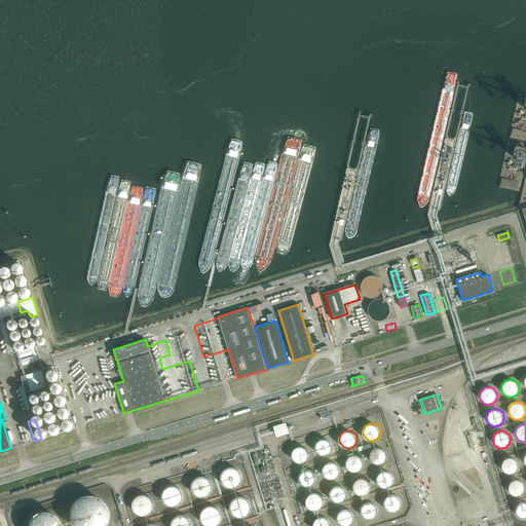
[(333,446),(333,445),(332,443),(332,442),(330,440),(329,439),(327,438),(326,438),(324,438),(322,438),(321,438),(320,439),(317,440),(316,442),(316,443),(315,445),(315,446),(315,448),(316,450),(316,451),(317,452),(320,453),(321,454),(322,454),(324,455),(326,455),(328,454),(329,453),(330,452),(332,451),(332,450),(333,448),(333,446)]
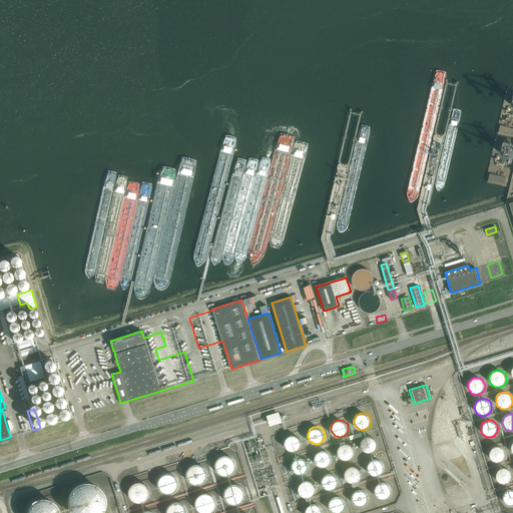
[(302,442),(302,441),(301,439),(301,438),(300,436),(298,435),(297,434),(295,434),(294,434),(292,434),(291,434),(289,435),(288,436),(287,437),(286,439),(285,440),(285,442),(285,443),(286,445),(286,447),(287,448),(289,449),(290,450),(291,450),(293,451),(295,451),(297,450),(298,450),(300,448),(301,447),(301,446),(302,444),(302,442)]
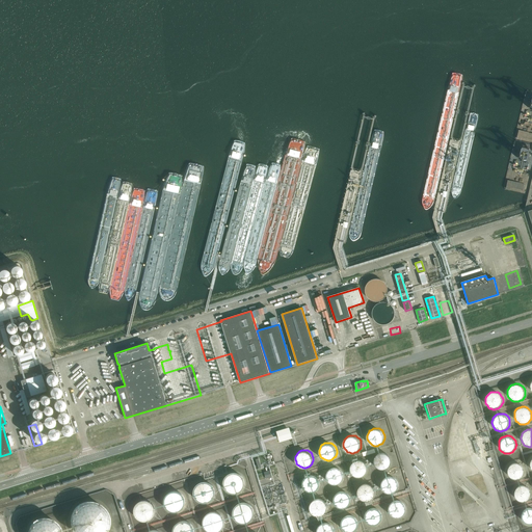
[(392,460),(392,458),(392,457),(391,455),(390,454),(389,453),(387,452),(386,452),(383,451),(381,452),(380,452),(378,453),(377,454),(376,455),(375,457),(375,458),(374,460),(375,462),(375,463),(376,466),(377,467),(378,468),(379,469),(381,469),(382,469),(384,469),(387,469),(388,468),(390,467),(391,466),(392,463),(392,462),(392,460)]
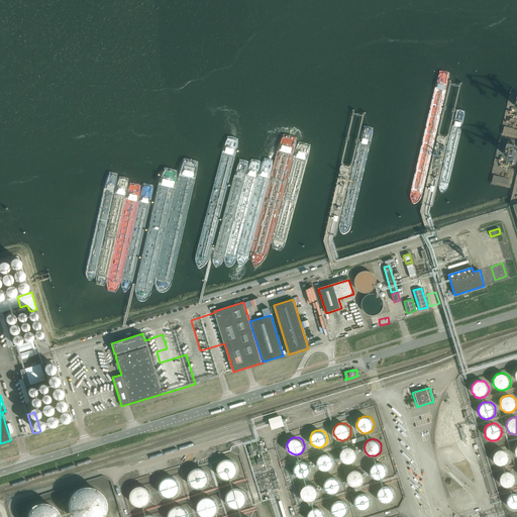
[(357,454),(357,453),(356,451),(356,450),(355,448),(353,447),(351,446),(350,446),(349,446),(347,446),(345,446),(344,447),(343,448),(341,449),(341,450),(340,452),(340,454),(340,455),(340,457),(341,459),(342,460),(344,461),(345,462),(346,462),(348,463),(350,463),(351,462),(353,461),(354,460),(356,459),(356,457),(357,456),(357,454)]
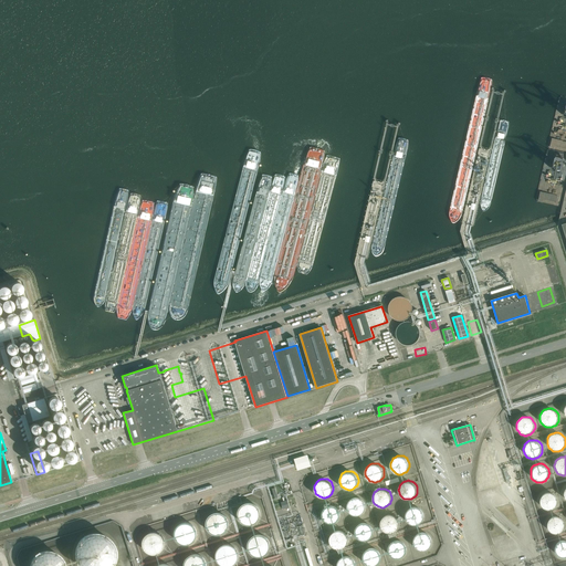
[(557,503),(558,501),(557,500),(557,498),(556,496),(555,495),(554,493),(553,493),(551,492),(548,492),(547,492),(545,492),(544,493),(542,494),(541,495),(540,498),(540,499),(538,501),(540,502),(540,504),(540,505),(541,507),(542,509),(544,510),(545,510),(547,511),(548,511),(551,511),(553,510),(554,509),(555,507),(556,506),(557,505),(557,503)]
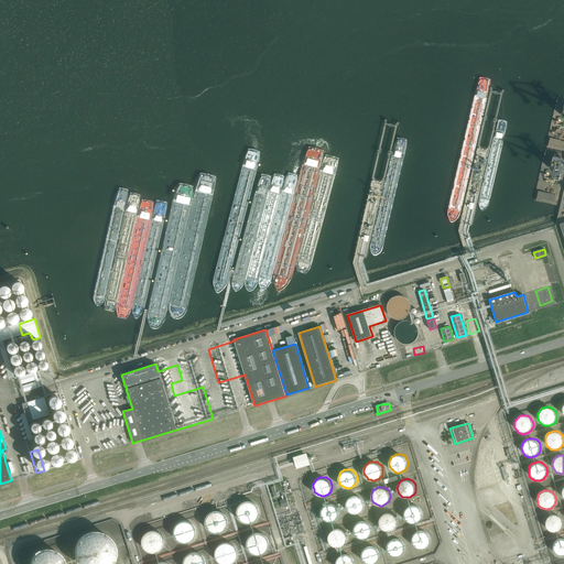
[(365,503),(365,502),(365,500),(364,499),(362,497),(361,496),(359,495),(358,495),(356,495),(355,495),(353,495),(351,496),(349,497),(348,498),(347,499),(347,501),(346,503),(346,506),(347,507),(347,508),(348,510),(350,511),(351,512),(354,513),(355,513),(357,513),(359,512),(360,512),(361,511),(364,510),(365,508),(365,506),(365,503)]
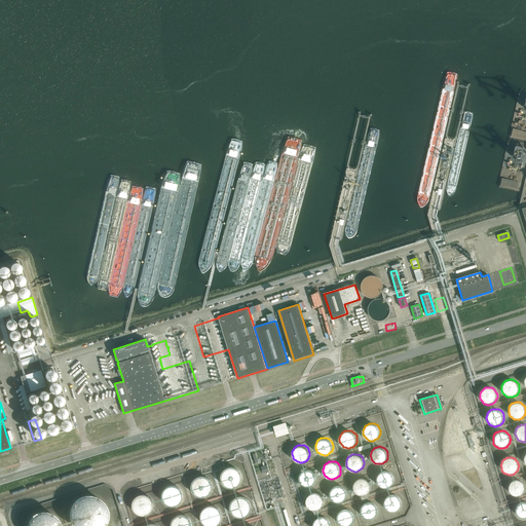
[(243,478),(243,476),(243,474),(243,472),(242,470),(240,468),(239,466),(237,465),(235,465),(233,464),(231,464),(229,465),(227,466),(226,467),(224,468),(223,471),(223,473),(222,475),(222,477),(223,479),(223,481),(224,482),(226,484),(227,485),(229,486),(231,486),(233,486),(235,486),(237,486),(239,485),(240,483),(242,482),(243,480),(243,478)]
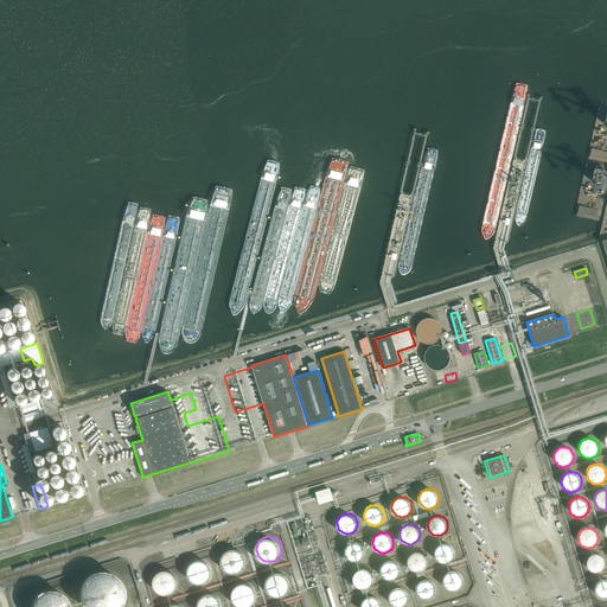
[(365,551),(365,549),(364,547),(363,545),(362,544),(360,543),(358,542),(357,542),(355,542),(352,542),(351,543),(349,543),(347,544),(346,547),(346,548),(345,550),(345,551),(345,554),(346,556),(347,557),(349,558),(350,560),(352,561),(353,561),(356,562),(358,561),(359,561),(362,560),(363,558),(364,557),(364,555),(365,554),(365,551)]
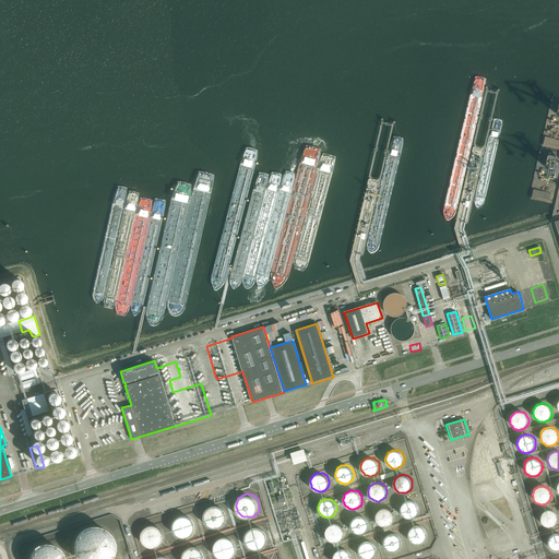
[(419,508),(419,507),(419,504),(418,503),(417,501),(415,500),(414,499),(411,499),(409,499),(407,499),(406,500),(404,501),(403,502),(402,504),(402,506),(401,508),(401,509),(402,511),(403,513),(404,514),(405,515),(406,516),(408,518),(411,518),(412,518),(414,516),(415,515),(417,515),(418,513),(419,512),(419,510),(419,508)]
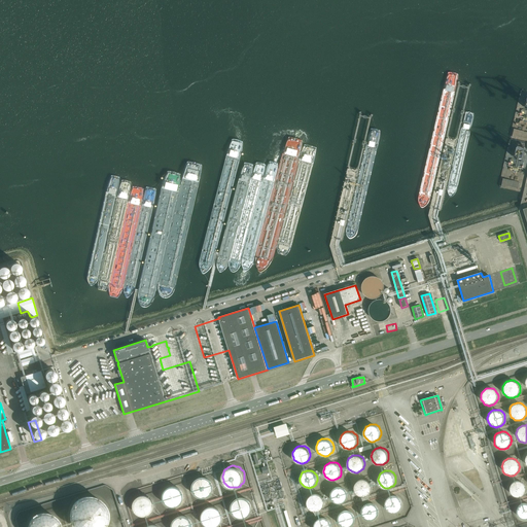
[(215,488),(215,486),(215,484),(214,482),(213,480),(212,478),(210,477),(209,476),(207,475),(205,475),(203,475),(201,476),(199,477),(197,478),(196,479),(195,481),(194,483),(194,485),(194,487),(194,489),(195,491),(196,492),(197,494),(199,495),(201,496),(203,496),(205,496),(207,496),(209,495),(210,494),(212,493),(213,491),(214,490),(215,488)]
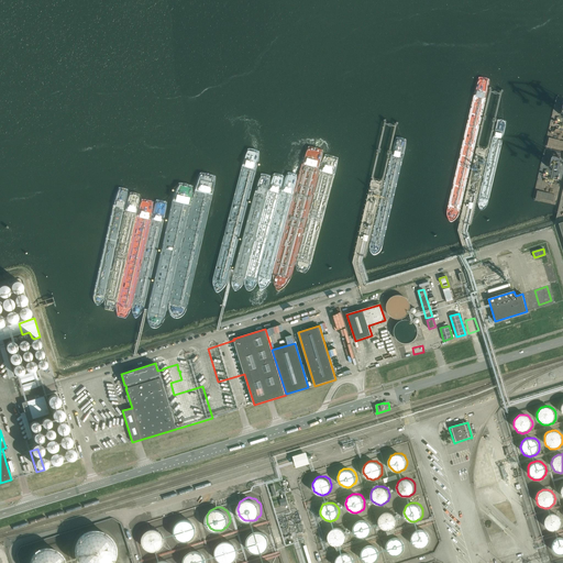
[(398,519),(398,517),(397,516),(396,515),(395,512),(394,511),(392,510),(390,510),(388,510),(387,510),(385,510),(384,511),(382,512),(381,515),(379,516),(379,518),(379,519),(379,521),(379,523),(381,525),(382,526),(384,527),(385,528),(386,529),(388,529),(390,529),(392,528),(394,527),(395,526),(396,525),(397,523),(398,521),(398,519)]
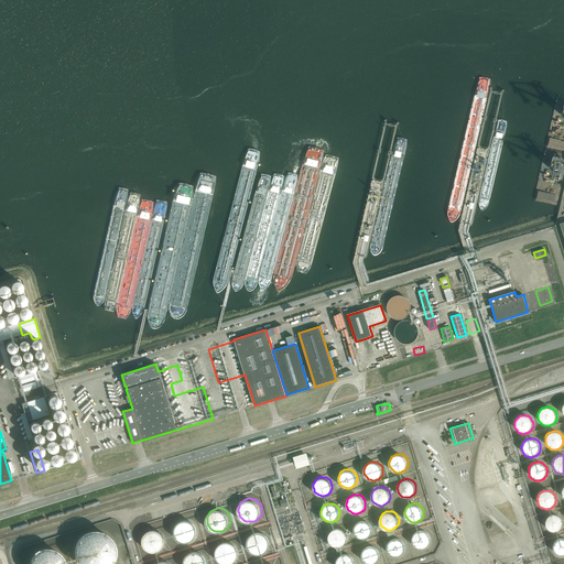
[(563,525),(563,523),(563,522),(563,520),(562,519),(561,517),(560,516),(557,514),(556,514),(554,514),(552,514),(551,514),(549,516),(548,517),(546,518),(545,519),(545,521),(544,522),(544,524),(544,527),(545,528),(546,529),(548,531),(549,531),(551,532),(552,533),(554,533),(556,532),(557,532),(560,531),(561,530),(562,529),(563,527),(563,525)]
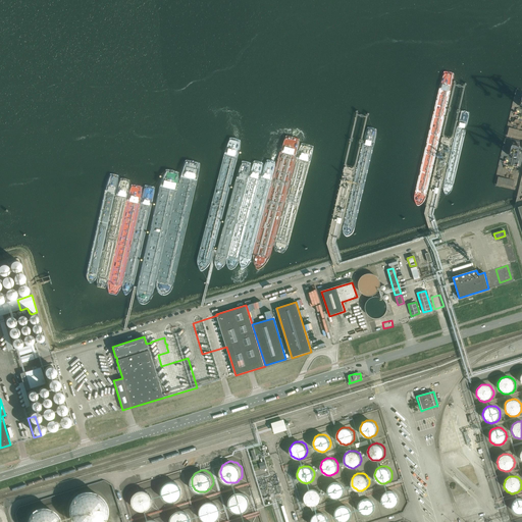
[(183,492),(184,490),(183,488),(183,486),(181,484),(180,482),(178,481),(176,480),(174,479),(172,479),(170,479),(168,480),(167,481),(165,482),(164,483),(163,485),(162,487),(161,489),(161,491),(162,493),(163,496),(164,497),(165,499),(167,500),(168,501),(170,501),(172,501),(174,501),(176,500),(178,499),(180,498),(181,496),(183,494),(183,492)]
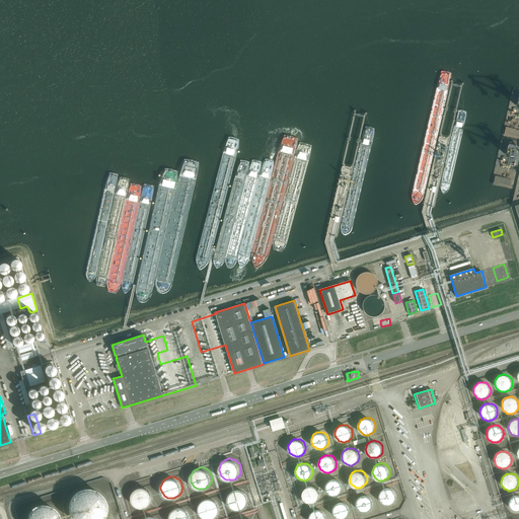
[(343,487),(343,485),(343,484),(342,482),(341,480),(339,479),(338,478),(336,477),(335,477),(332,477),(331,478),(329,479),(328,479),(327,482),(326,483),(325,485),(325,487),(325,488),(326,490),(326,491),(327,493),(329,494),(330,494),(331,495),(334,495),(336,495),(337,495),(339,494),(340,493),(342,491),(342,490),(343,488),(343,487)]
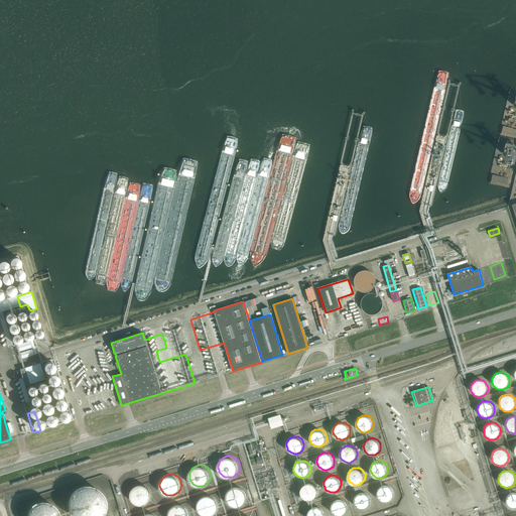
[(317,491),(317,489),(317,488),(316,486),(315,485),(314,484),(312,483),(310,482),(308,482),(306,483),(304,484),(303,485),(302,486),(301,488),(300,489),(300,491),(300,492),(301,494),(302,495),(303,497),(304,498),(305,499),(306,499),(308,499),(310,499),(312,499),(313,498),(314,497),(316,496),(317,494),(317,493),(317,491)]
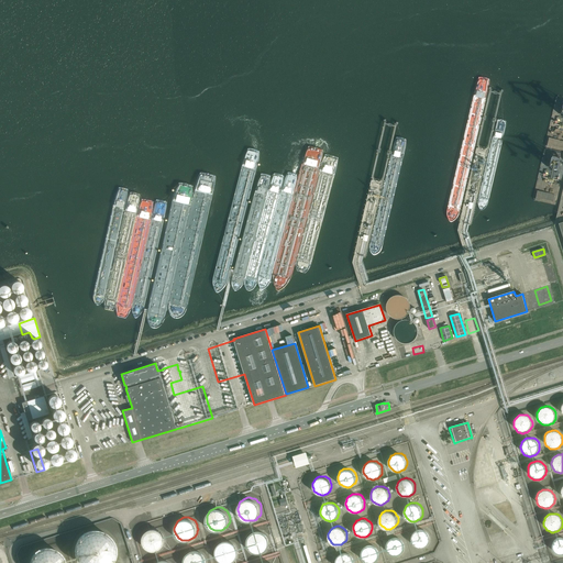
[(165,541),(165,539),(165,537),(165,534),(164,532),(163,531),(161,529),(158,528),(156,528),(154,527),(152,527),(150,528),(148,529),(146,530),(145,531),(143,533),(143,536),(142,538),(142,540),(143,542),(143,544),(145,545),(146,548),(148,549),(150,550),(152,550),(154,550),(156,550),(158,550),(161,549),(163,547),(164,545),(165,543),(165,541)]
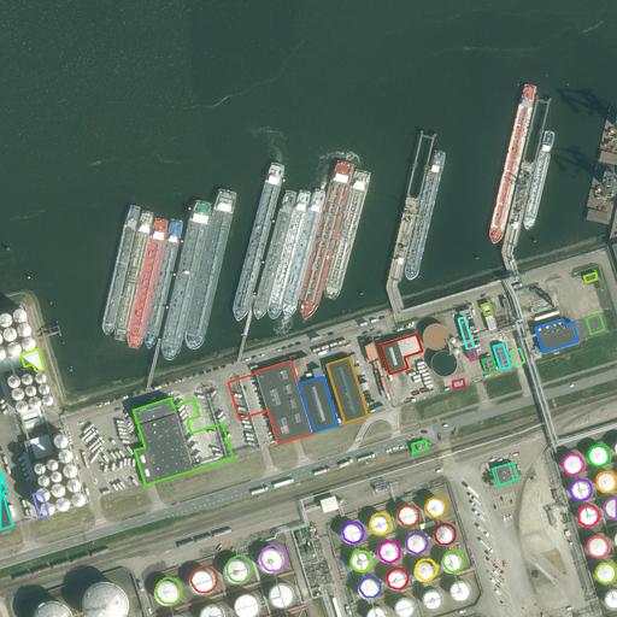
[(471,588),(471,587),(471,585),(470,582),(469,581),(466,580),(465,579),(463,579),(460,579),(459,579),(457,579),(456,580),(454,581),(453,582),(452,585),(452,587),(451,588),(452,591),(452,592),(453,594),(454,595),(456,597),(458,598),(459,599),(462,599),(463,599),(465,598),(468,597),(469,595),(470,594),(471,593),(471,591),(471,588)]
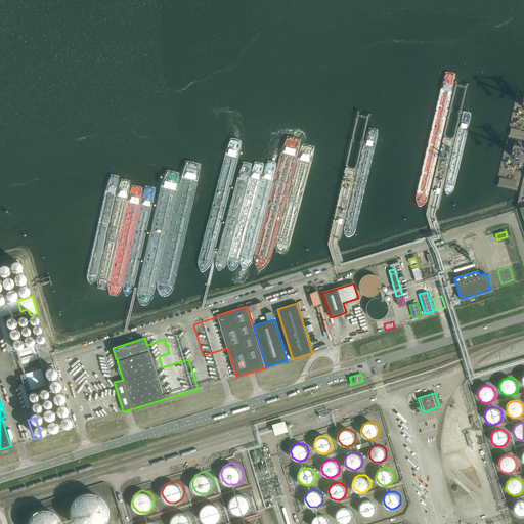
[(106,516),(106,513),(106,510),(105,507),(104,504),(103,501),(101,498),(98,496),(96,495),(93,494),(90,493),(87,493),(84,493),(81,494),(78,496),(76,497),(74,499),(72,503),(71,505),(70,508),(69,511),(69,514),(70,517),(71,520),(72,523),(73,523),(102,523),(103,523),(104,521),(105,519),(106,516)]
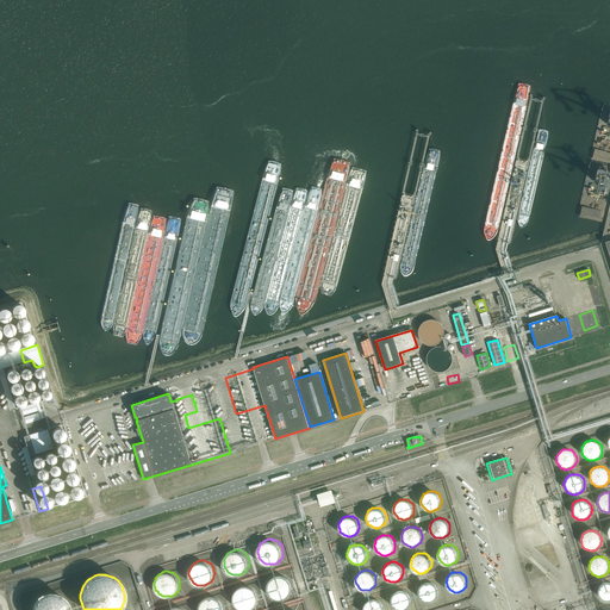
[(293,589),(293,586),(293,584),(292,582),(291,580),(290,578),(288,577),(286,576),(284,574),(281,574),(279,574),(277,574),(274,576),(273,577),(271,579),(269,582),(268,583),(268,585),(268,587),(268,590),(269,592),(271,595),(273,596),(274,598),(277,598),(279,599),(281,599),(284,599),(286,598),(288,597),(290,596),(291,593),(292,591),(293,589)]
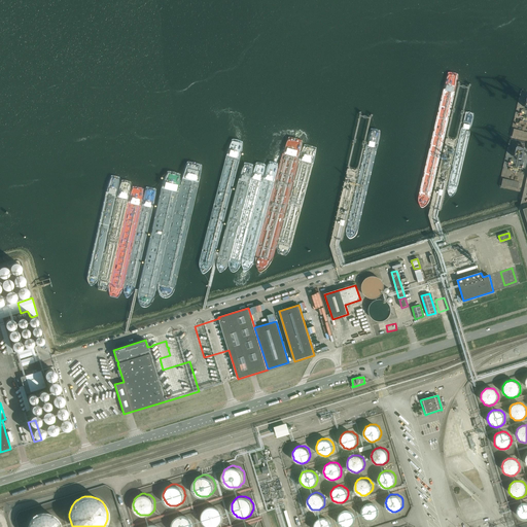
[(379,511),(379,508),(379,507),(378,505),(377,504),(375,503),(374,502),(372,501),(371,501),(369,502),(367,502),(365,503),(364,504),(363,505),(362,506),(361,508),(361,511),(362,513),(362,514),(363,516),(364,517),(365,518),(367,519),(369,519),(371,519),(372,519),(374,519),(375,518),(377,517),(378,516),(379,514),(379,512),(379,511)]
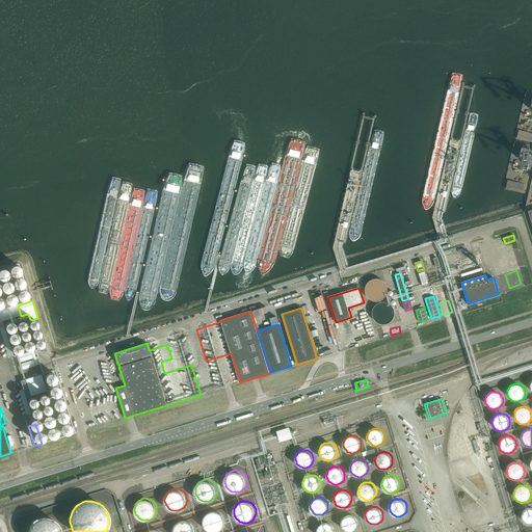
[(531,507),(530,507),(528,507),(527,507),(525,508),(524,509),(523,510),(522,512),(521,513),(521,515),(521,516),(521,519),(522,520),(523,522),(524,523),(525,524),(527,524),(528,525),(530,525),(531,525),(531,524),(531,507)]
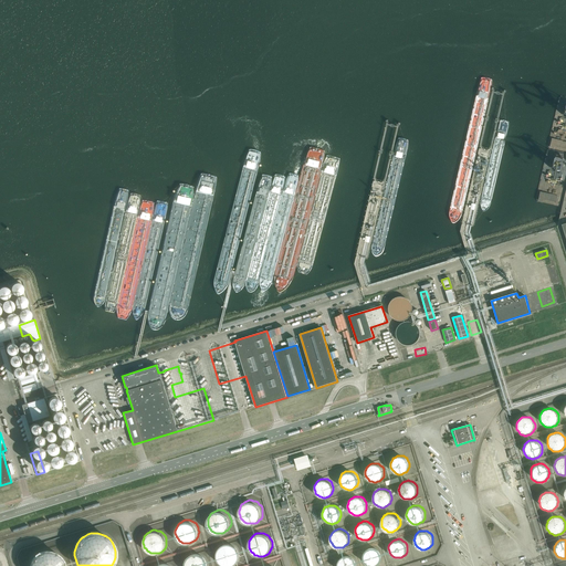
[(240,556),(240,554),(240,552),(239,549),(238,547),(237,546),(236,544),(233,543),(231,543),(229,542),(227,543),(224,543),(222,544),(221,545),(219,546),(218,548),(217,551),(217,553),(217,555),(217,557),(218,559),(219,562),(221,563),(222,564),(224,565),(227,565),(229,565),(231,565),(233,565),(236,564),(237,562),(238,561),(239,558),(240,556)]
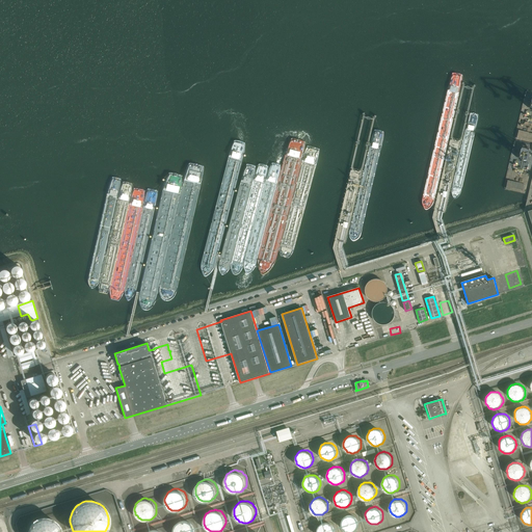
[(358,523),(358,521),(358,519),(357,517),(356,516),(354,514),(353,514),(351,513),(349,513),(348,514),(346,514),(345,515),(344,516),(343,517),(342,520),(342,521),(341,523),(342,525),(342,526),(343,527),(344,529),(345,530),(347,531),(348,531),(350,531),(351,531),(353,531),(354,530),(356,529),(357,528),(358,526),(358,524),(358,523)]
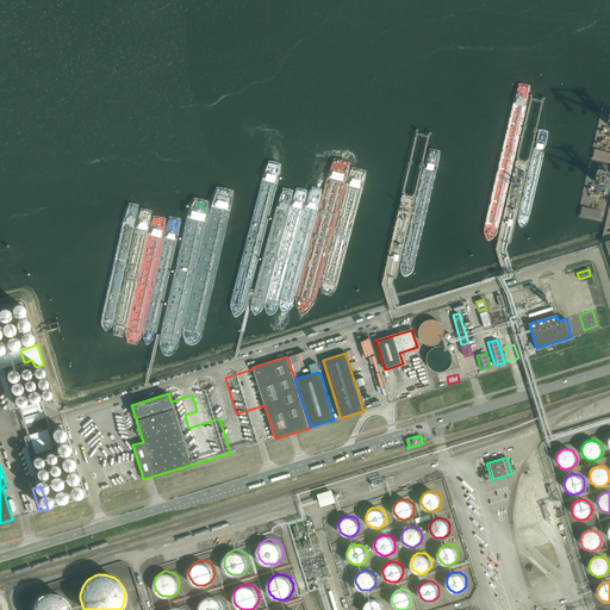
[(69,609),(68,607),(67,603),(66,601),(63,598),(61,597),(58,595),(55,595),(53,593),(49,593),(45,595),(43,596),(41,597),(38,598),(36,601),(33,604),(32,607),(32,609),(31,609),(69,609)]
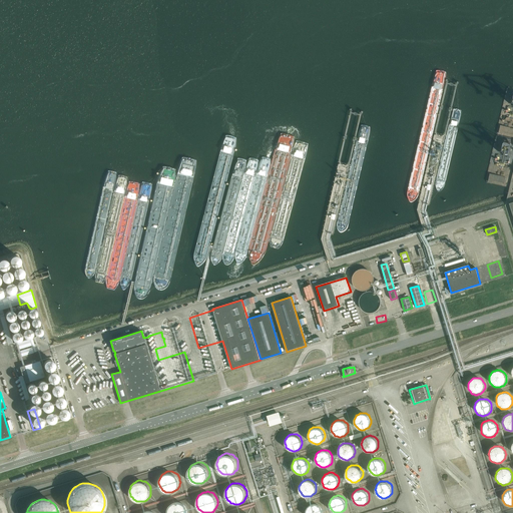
[(187,512),(188,512),(188,511),(188,509),(187,507),(186,505),(185,503),(183,502),(182,501),(180,500),(178,500),(176,500),(174,501),(172,501),(170,503),(169,504),(168,506),(167,508),(167,510),(167,512),(166,512),(187,512)]
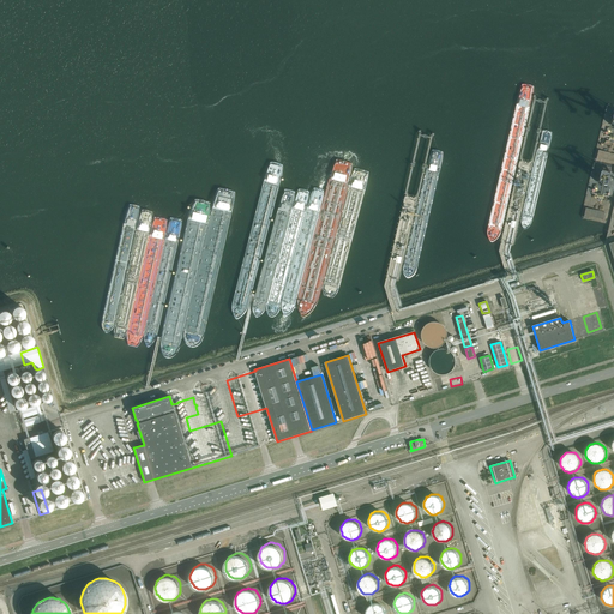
[(386,612),(386,609),(386,608),(385,606),(384,605),(381,603),(380,602),(378,602),(377,601),(374,602),(372,602),(371,603),(369,605),(368,606),(367,607),(366,609),(366,611),(366,613),(385,613),(386,613),(386,612)]
